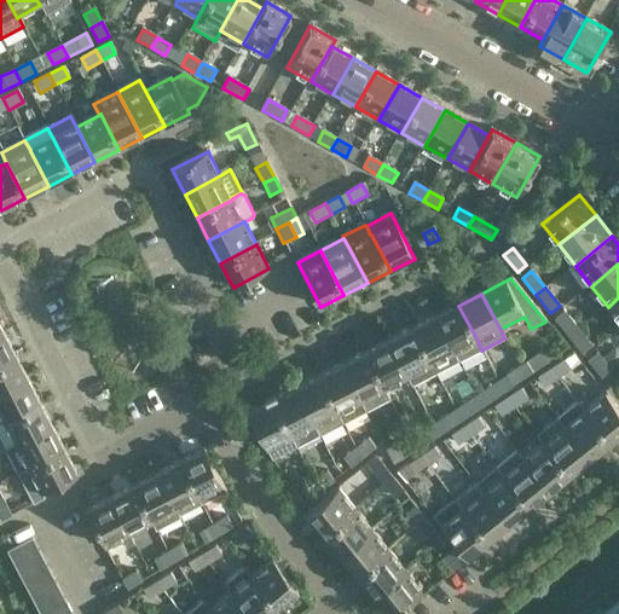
[(618,320),(618,297),(608,307),(618,320)]
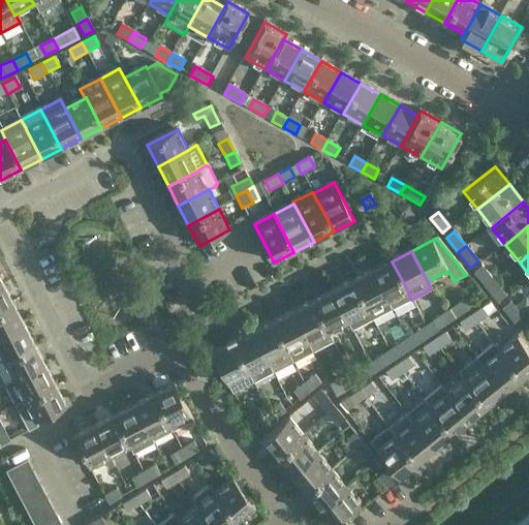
[(392,261),(372,272),(392,309),(411,300),(408,291),(392,261)]
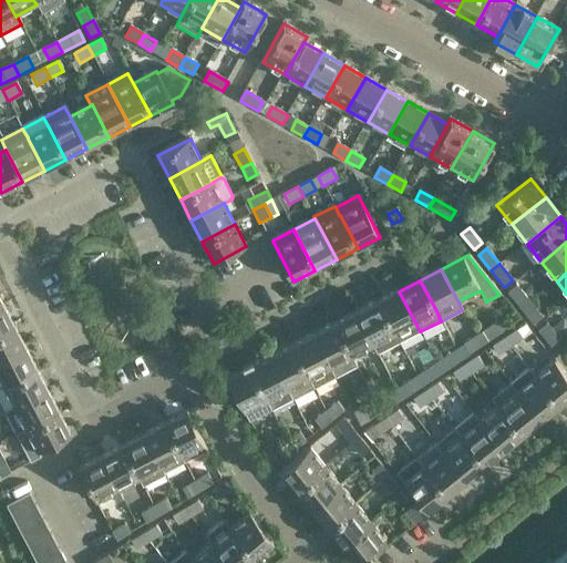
[(522,309),(529,303),(517,287),(508,294),(522,309)]
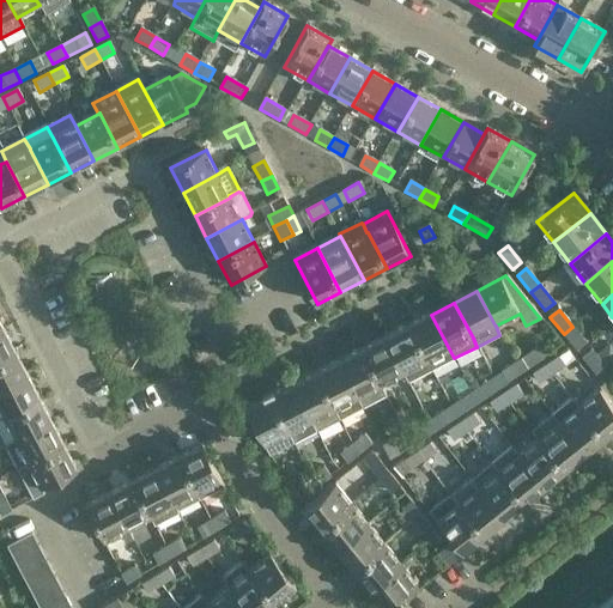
[(431,315),(408,327),(431,370),(454,358),(431,315)]
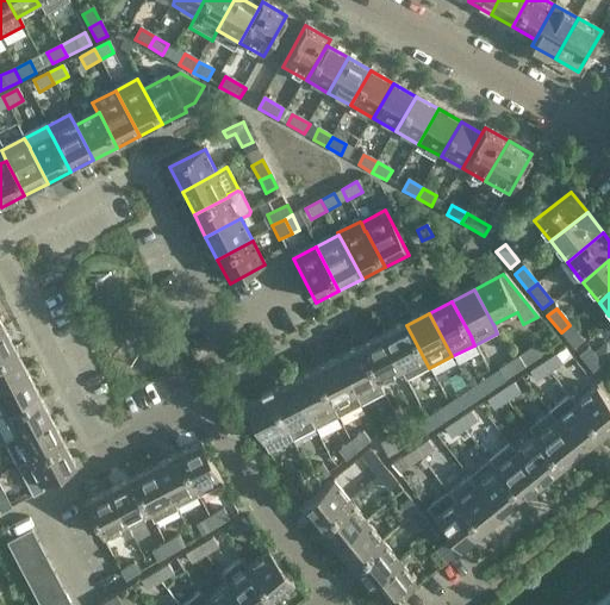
[(406,325),(384,337),(402,372),(402,373),(405,381),(429,368),(406,325)]
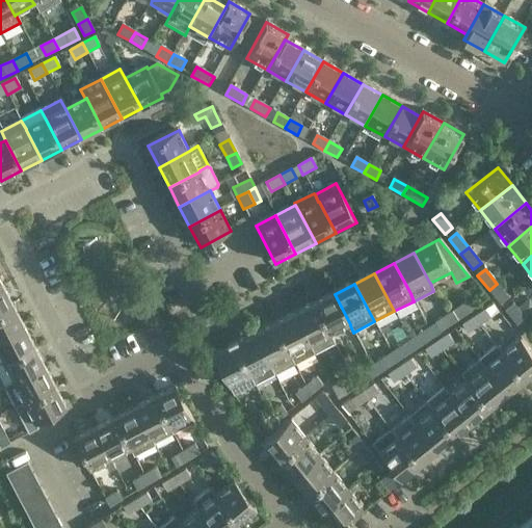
[(497,284),(489,290),(502,306),(509,299),(497,284)]
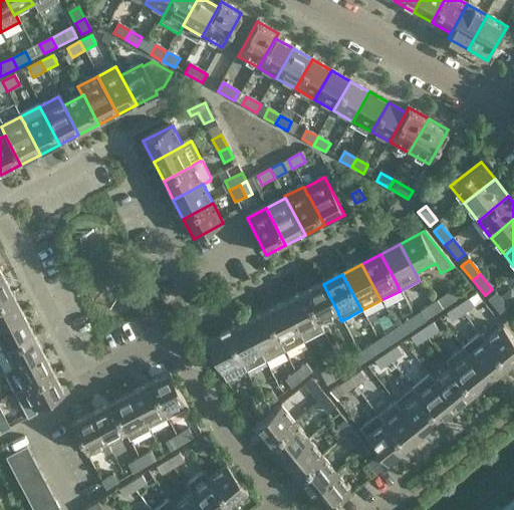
[(0,304),(13,298),(3,279),(0,280),(0,304)]
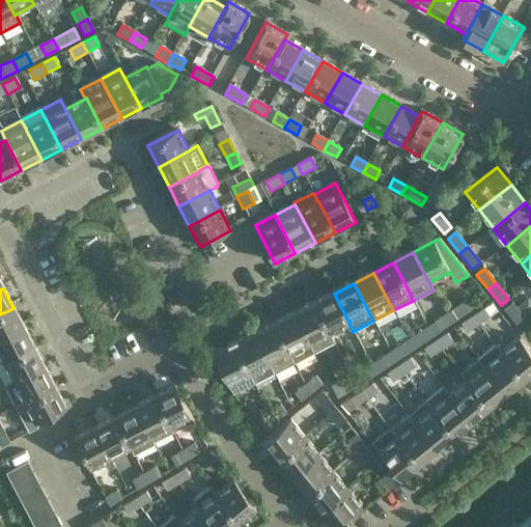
[(314,304),(330,334),(350,325),(350,324),(334,294),(314,304)]
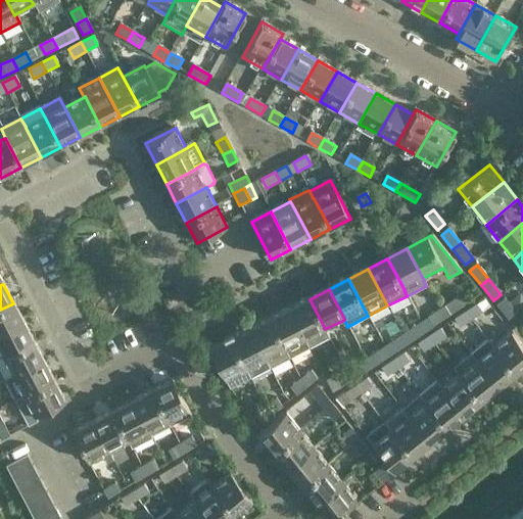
[(449,302),(439,310),(445,319),(464,307),(458,298),(450,303),(449,302)]
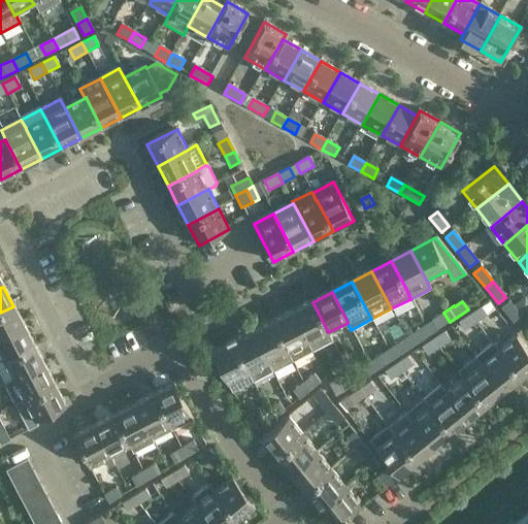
[(328,332),(312,302),(293,313),(308,342),(314,352),(333,342),(328,333),(328,332)]
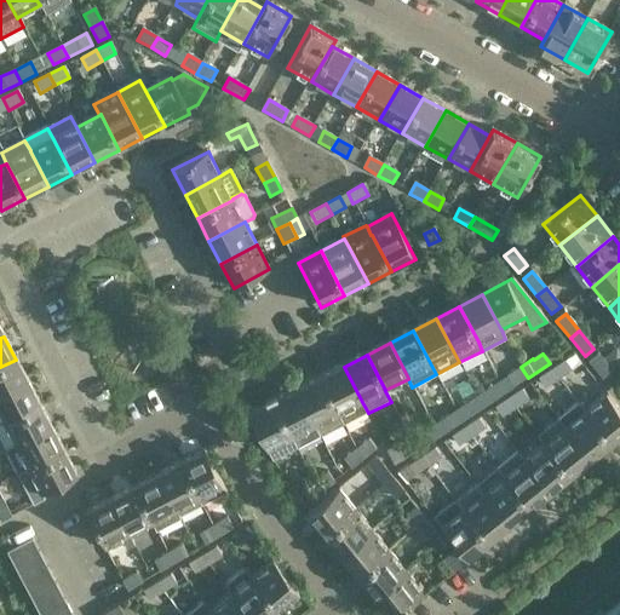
[(590,362),(603,379),(613,372),(598,355),(590,362)]
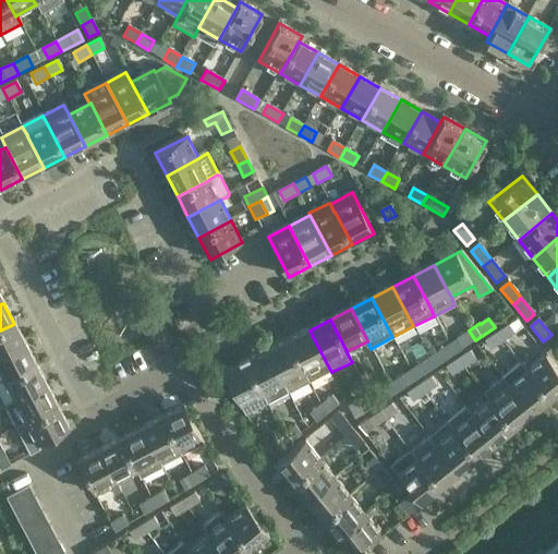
[(0,358),(25,345),(14,324),(0,330),(0,358)]
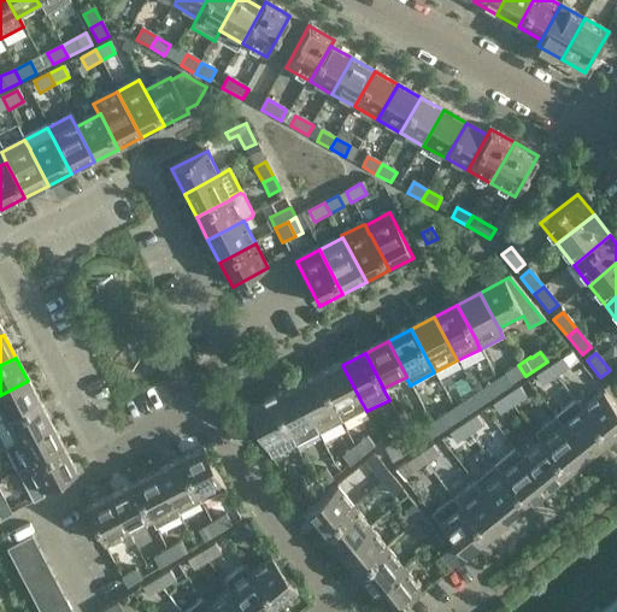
[(562,359),(548,369),(554,377),(556,378),(569,370),(562,359)]
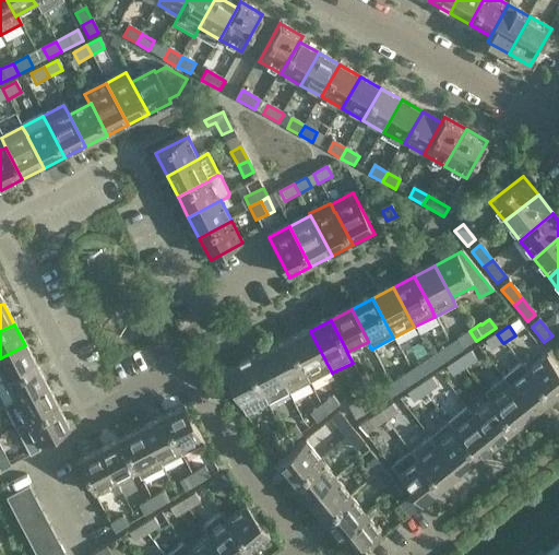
[(326,363),(310,331),(288,342),(310,385),(332,373),(326,363)]
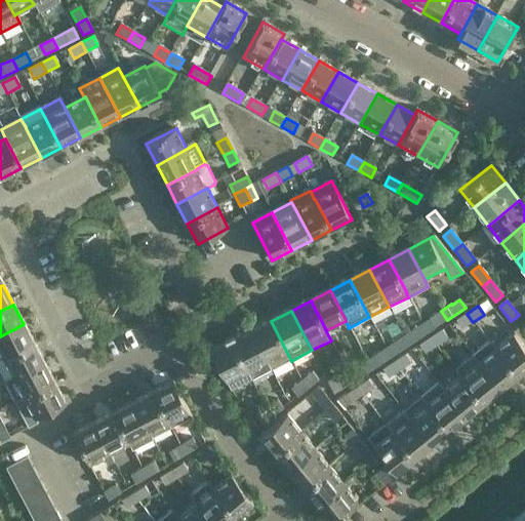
[(429,319),(435,328),(447,320),(441,311),(429,319)]
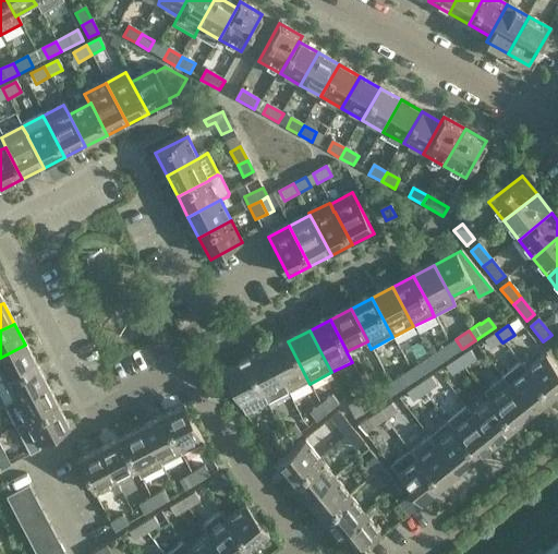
[(496,334),(484,341),(490,351),(502,342),(501,341),(496,334)]
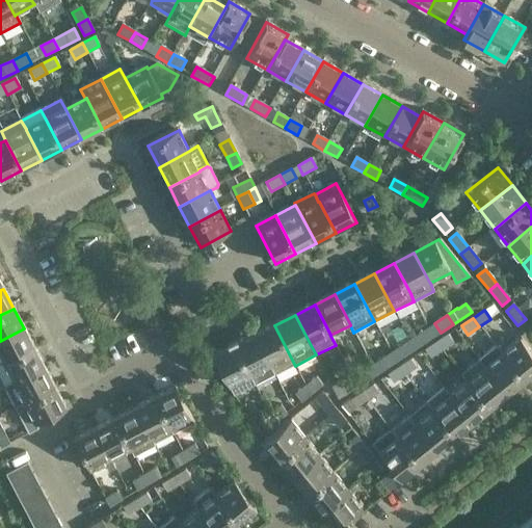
[(295,366),(274,325),(255,336),(275,375),(295,366)]
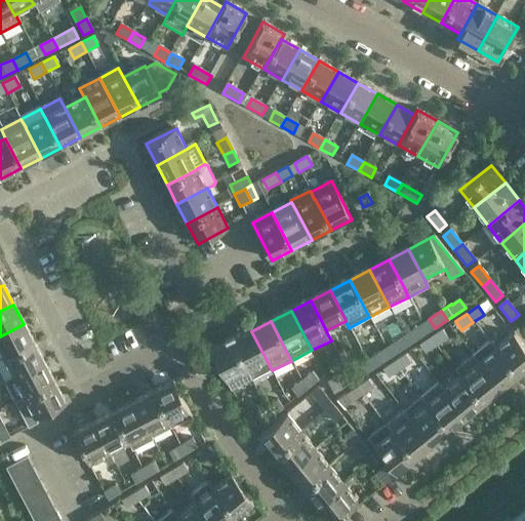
[(0,352),(4,360),(34,344),(24,324),(0,336),(0,352)]
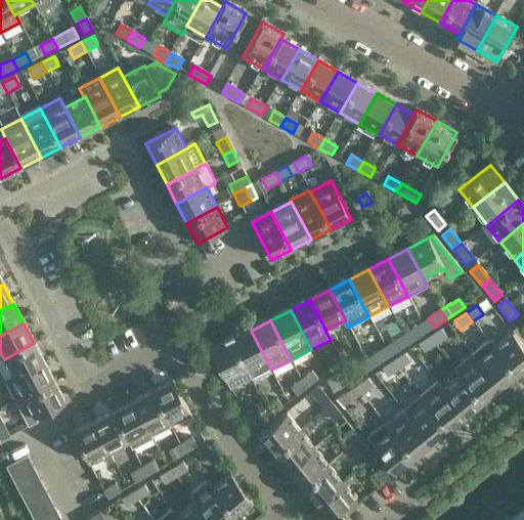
[(409,344),(420,338),(413,328),(403,335),(404,336),(409,344)]
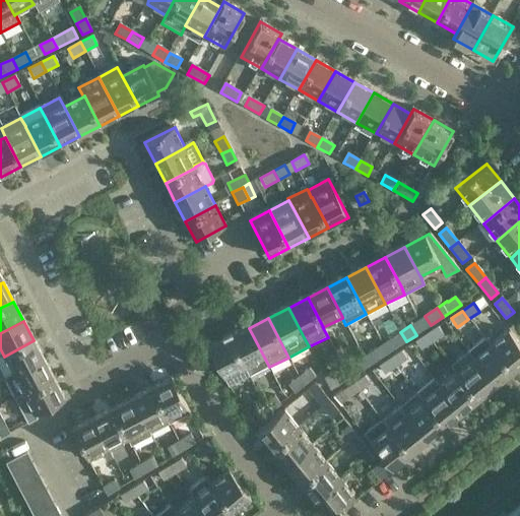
[(438,327),(426,335),(432,343),(443,336),(438,327)]
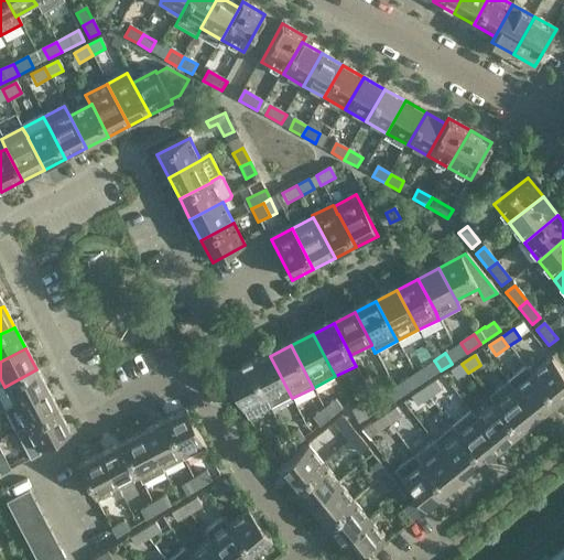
[(292,398),(270,356),(249,367),(271,410),(292,398)]
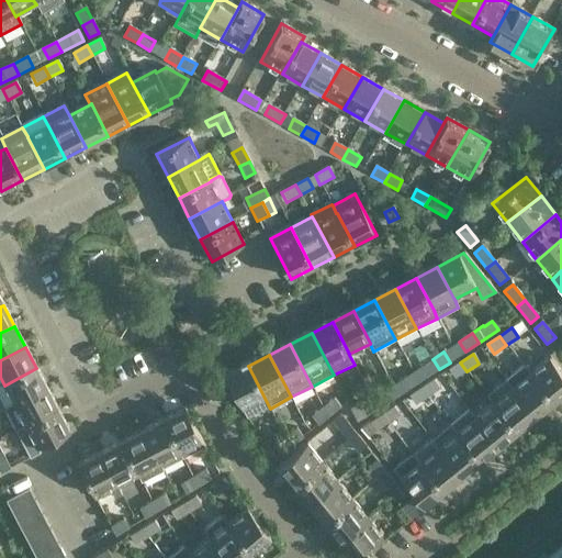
[(426,379),(439,369),(434,360),(433,359),(419,368),(426,379)]
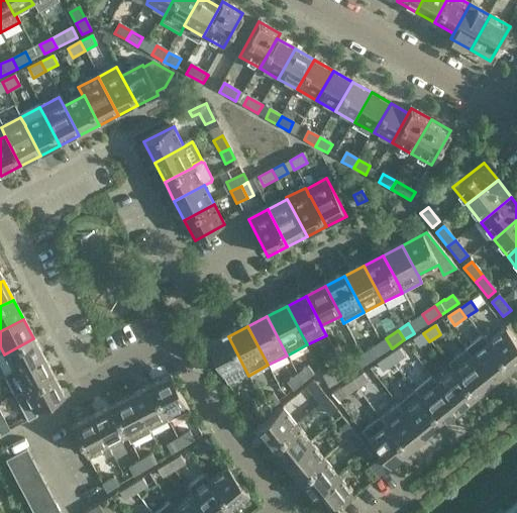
[(510,372),(516,365),(516,343),(506,330),(489,344),(488,344),(510,372)]
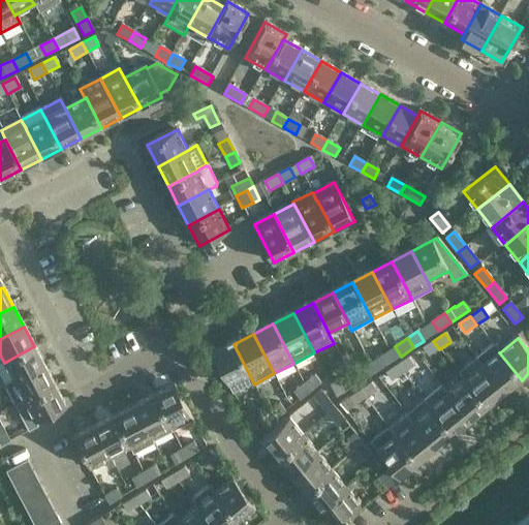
[(433,341),(422,348),(428,358),(439,349),(433,341)]
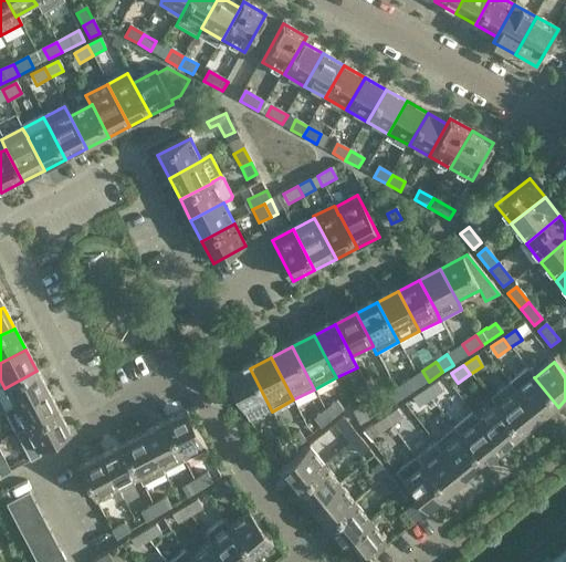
[(272,412),(250,368),(228,381),(250,423),(272,412)]
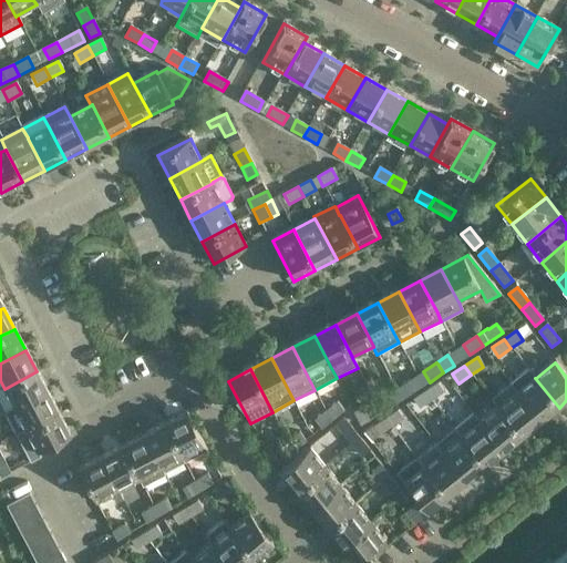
[(529,370),(511,386),(517,392),(540,422),(559,408),(535,378),(536,378),(529,370)]
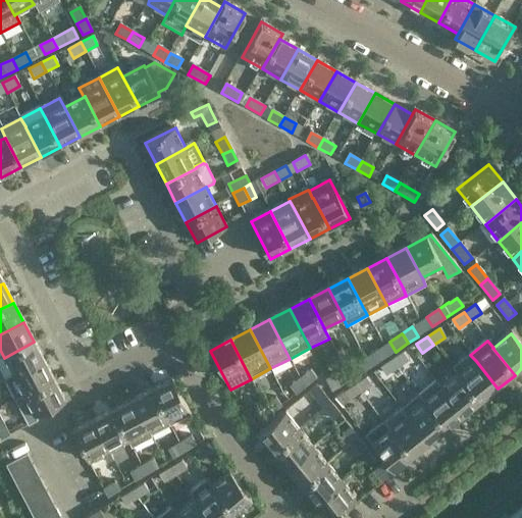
[(34,342),(4,358),(13,376),(14,377),(44,362),(34,342)]
